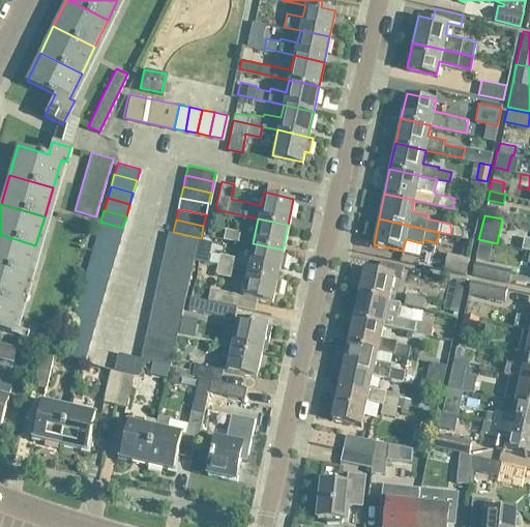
[(100,222),(96,234),(119,240),(122,228),(100,222)]
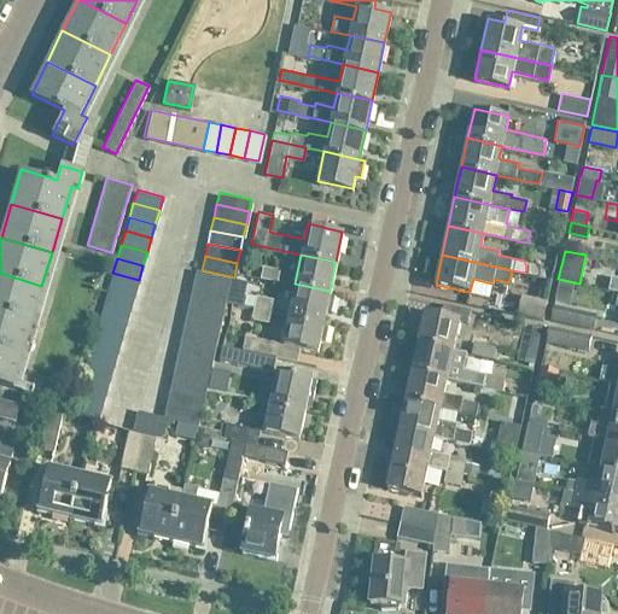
[(280,268),(262,264),(260,278),(278,281),(280,268)]
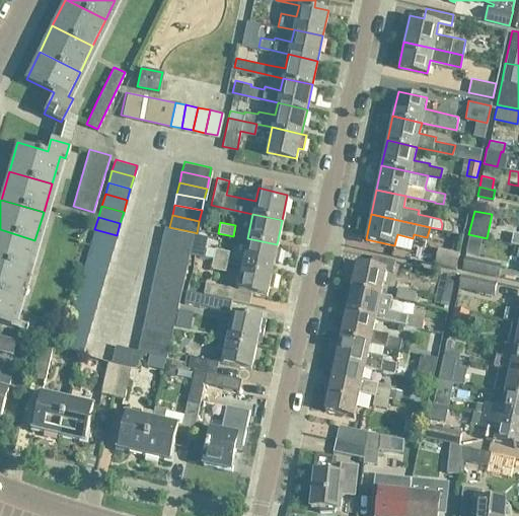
[(161,238),(191,244),(194,232),(169,227),(164,226),(161,238)]
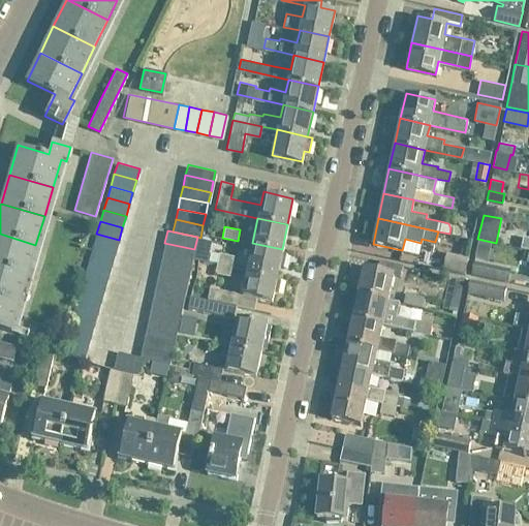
[(35,245),(0,234),(0,265),(27,273),(35,245)]
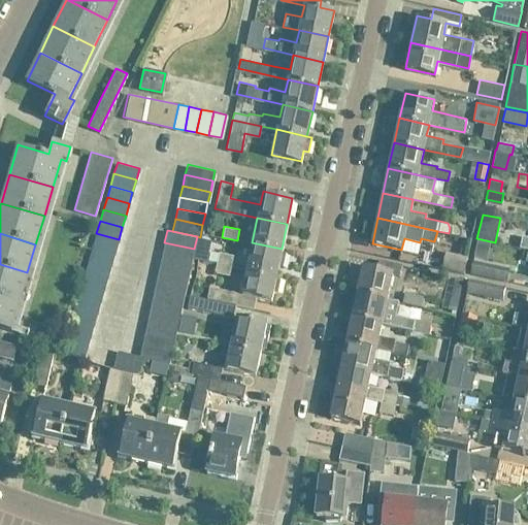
[(119,239),(96,233),(93,244),(116,251),(119,239)]
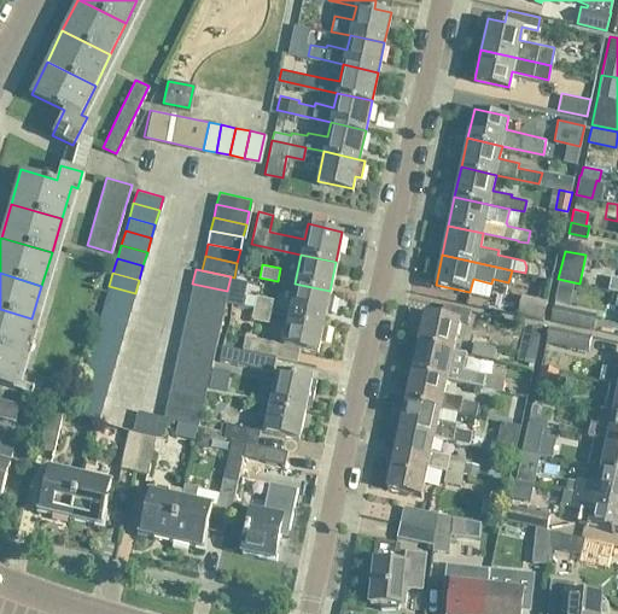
[(617,276),(611,275),(607,288),(617,291),(617,276)]
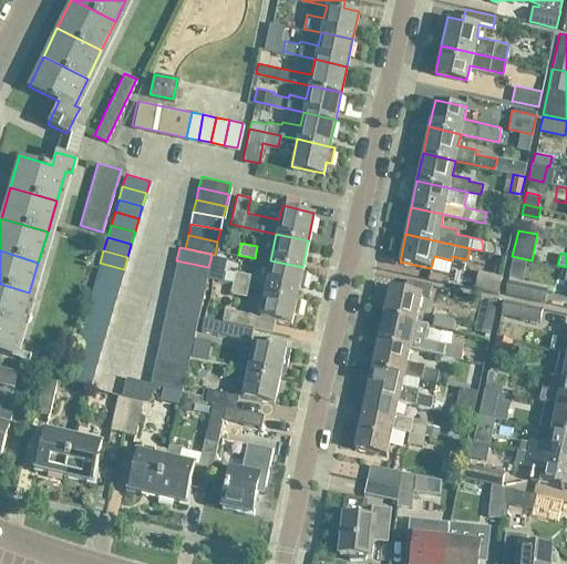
[(174,274),(206,280),(208,267),(176,260),(174,274)]
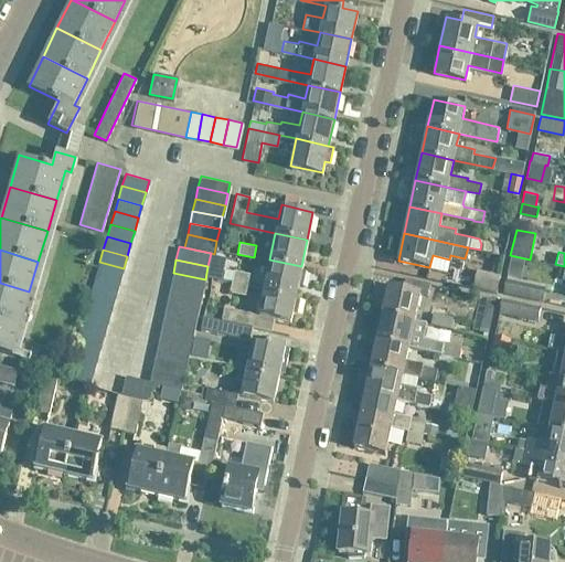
[(269,260),(264,286),(295,293),(297,283),(304,284),(307,267),(301,266),(269,260)]
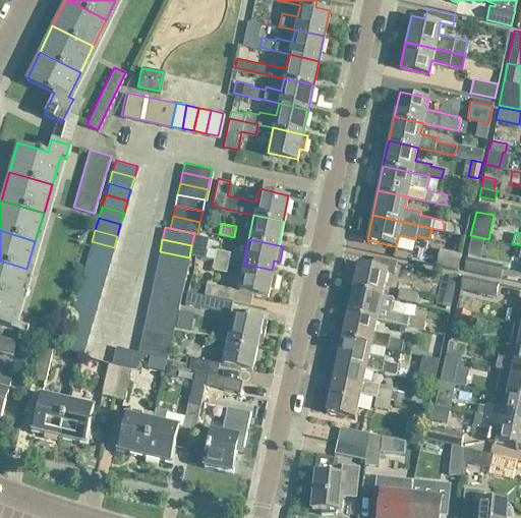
[(92,241),(89,252),(110,260),(114,247),(92,241)]
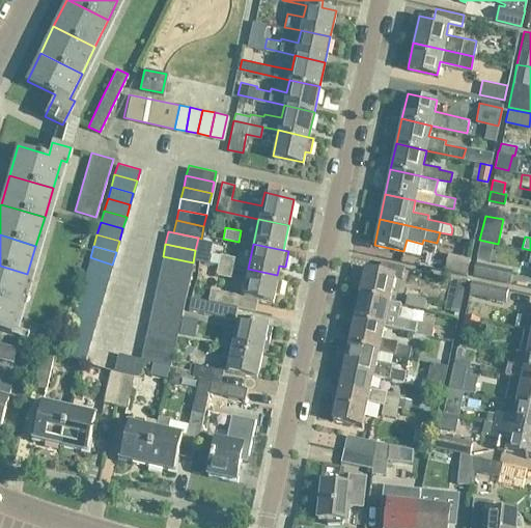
[(447,252),(444,270),(467,274),(470,256),(447,252)]
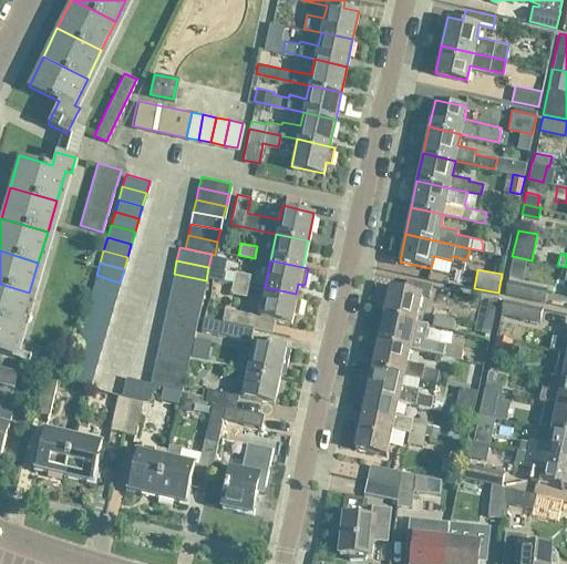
[(235,270),(233,280),(248,284),(250,274),(235,270)]
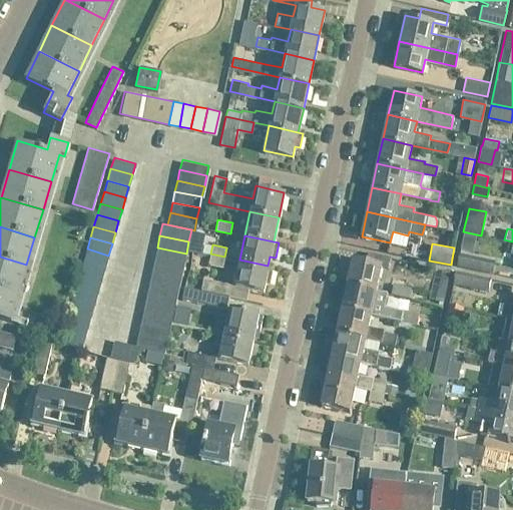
[(154,260),(183,267),(186,253),(157,247),(154,260)]
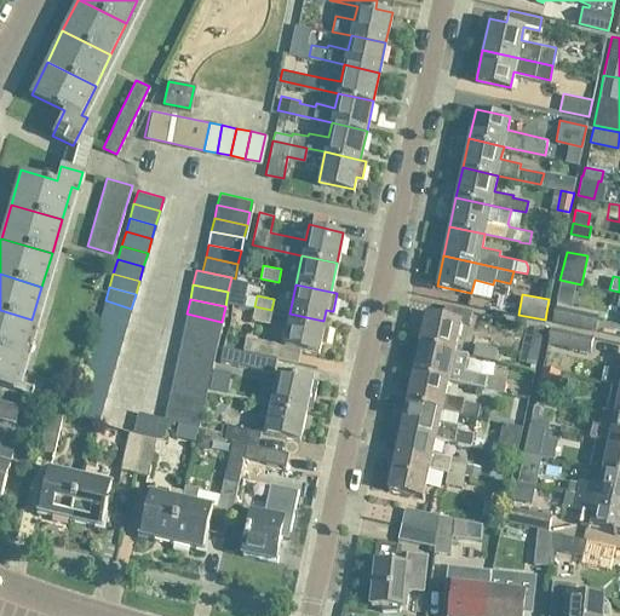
[(105,300),(101,315),(127,322),(131,309),(105,300)]
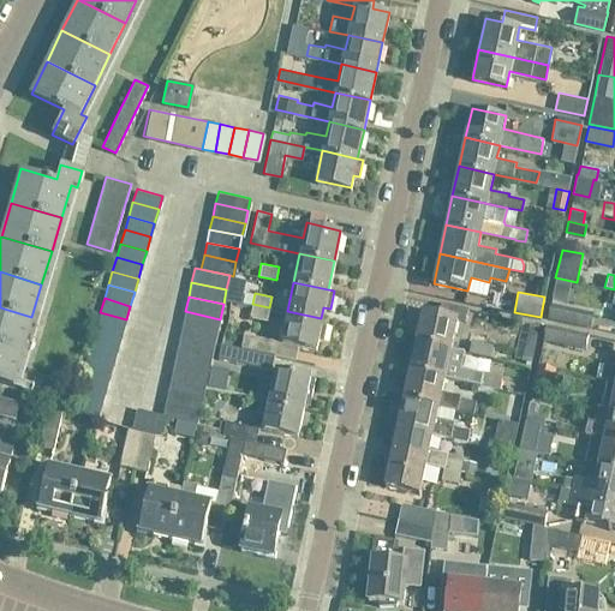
[(593,311),(550,301),(547,318),(590,327),(593,311)]
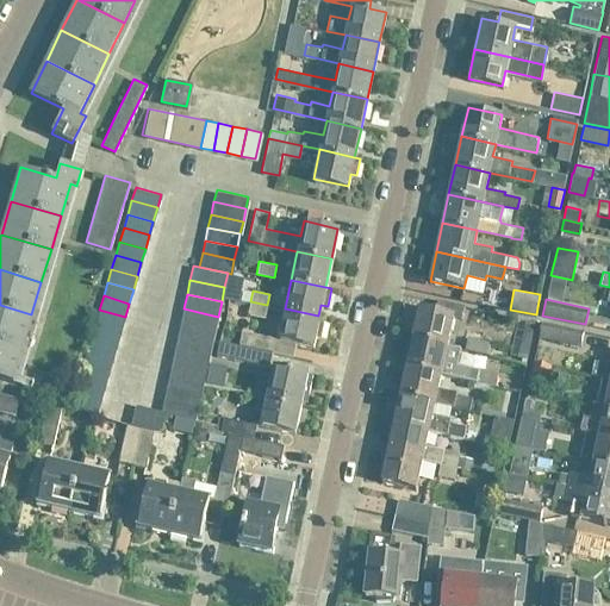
[(419,307),(412,338),(446,345),(453,316),(461,318),(464,306),(439,300),(436,311),(419,307)]
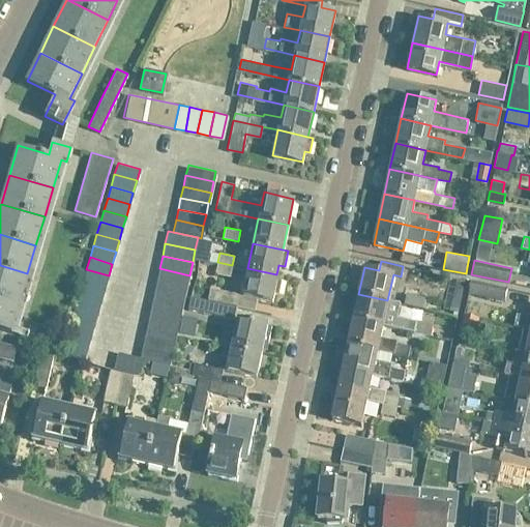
[(232,265),(217,262),(215,273),(230,276),(232,265)]
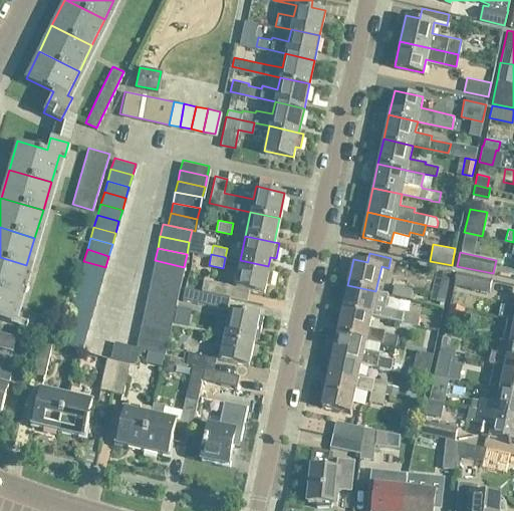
[(0,257),(0,287),(18,293),(26,265),(0,257)]
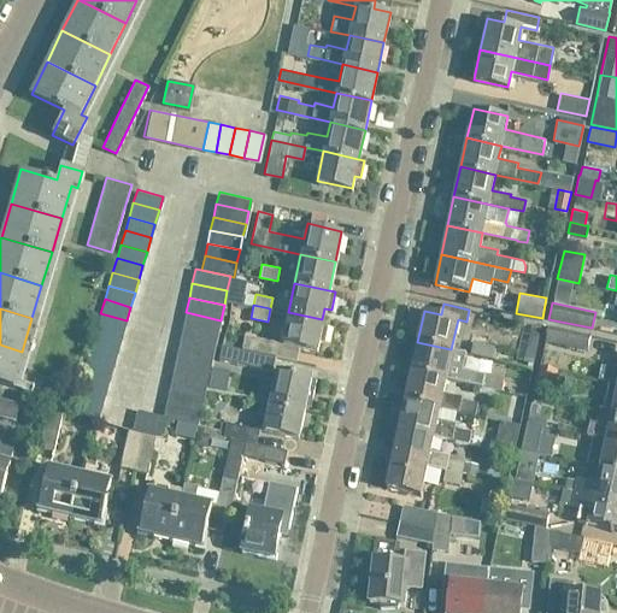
[(182,326),(217,335),(221,320),(186,312),(182,326)]
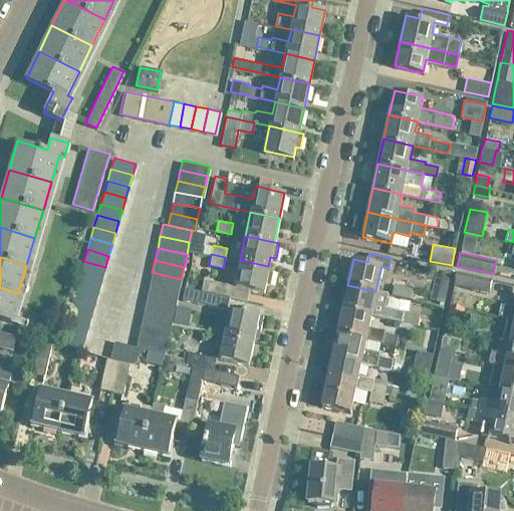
[(240,260),(235,285),(249,288),(263,291),(265,282),(270,283),(273,270),(268,269),(268,266),(240,260)]
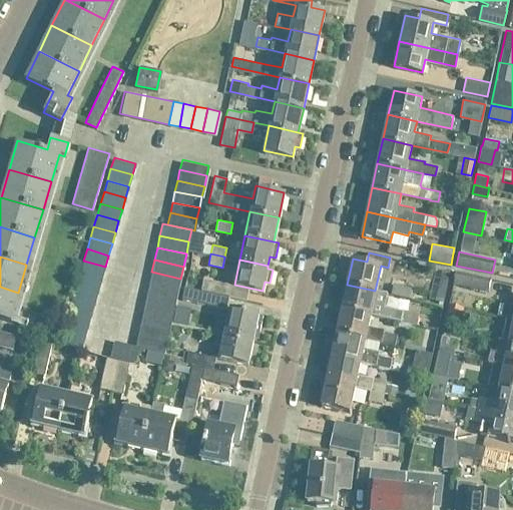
[(83,261),(80,272),(102,279),(105,267),(83,261)]
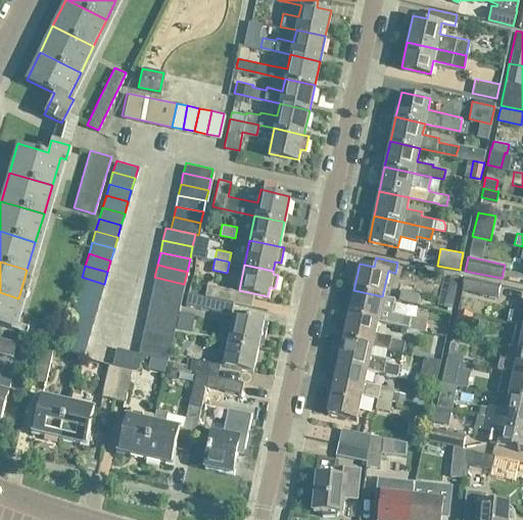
[(458,275),(449,274),(443,305),(452,308),(458,275)]
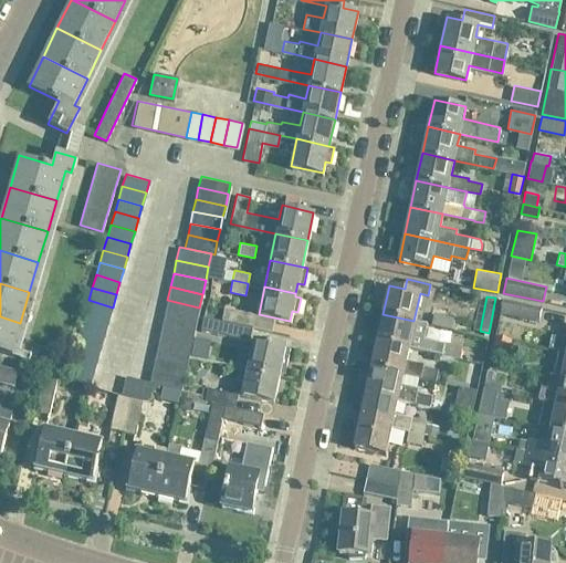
[(538,321),(542,306),(502,298),(499,312),(538,321)]
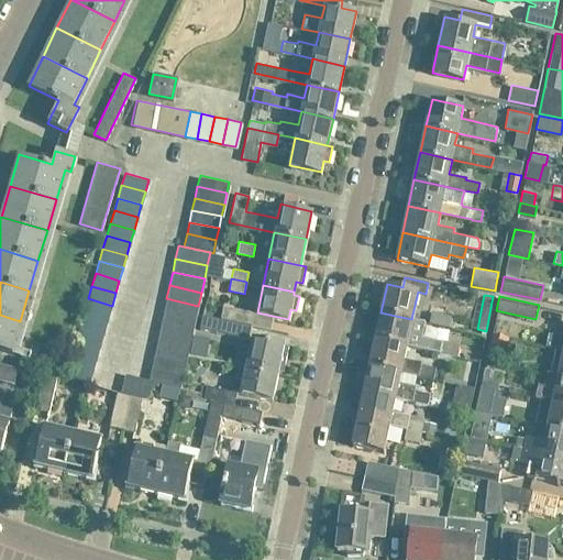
[(88,298),(85,311),(108,318),(112,306),(88,298)]
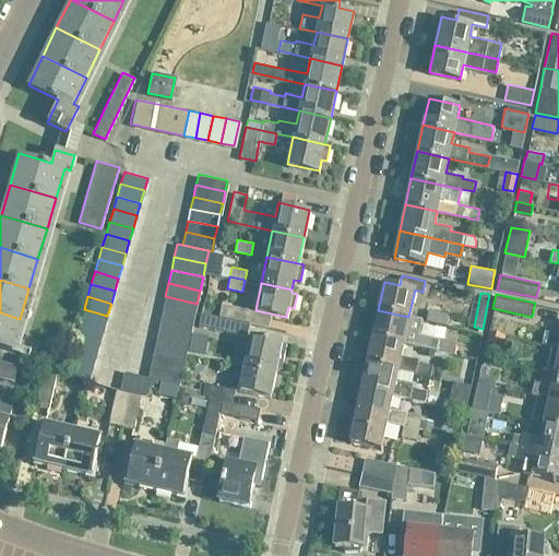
[(194,317),(197,304),(165,296),(163,310),(194,317)]
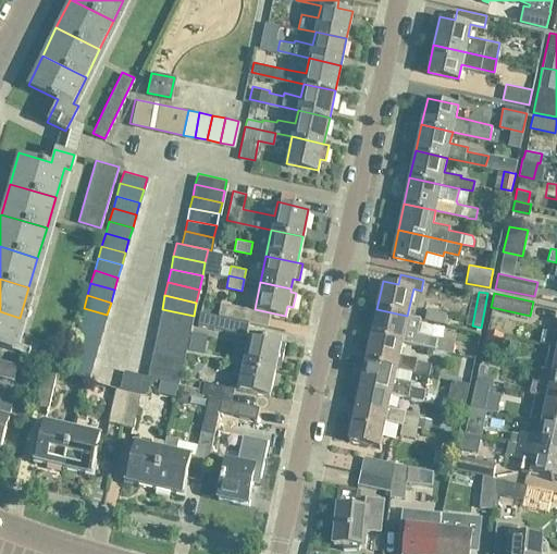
[(221,302),(218,315),(248,321),(251,321),(255,309),(221,302)]
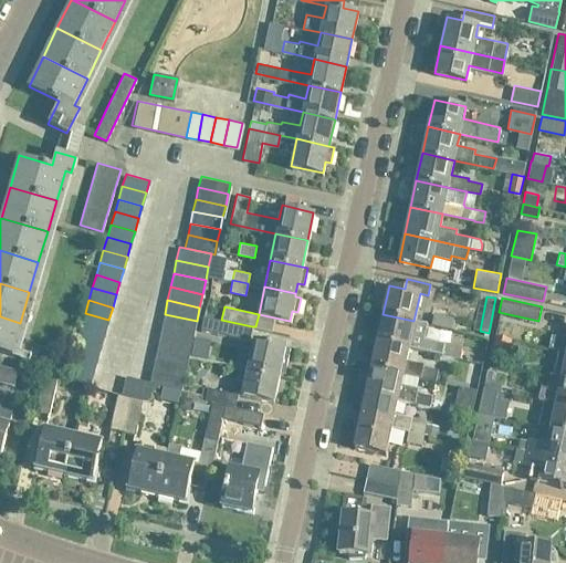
[(456,316),(433,312),(430,324),(452,329),(456,316)]
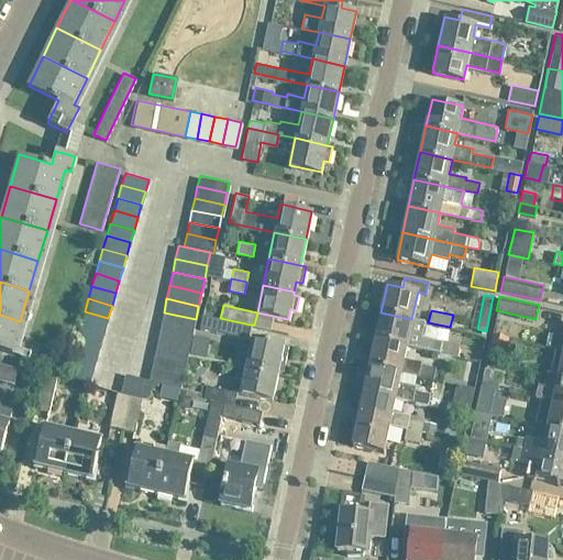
[(85,311),(80,324),(105,331),(108,318),(85,311)]
